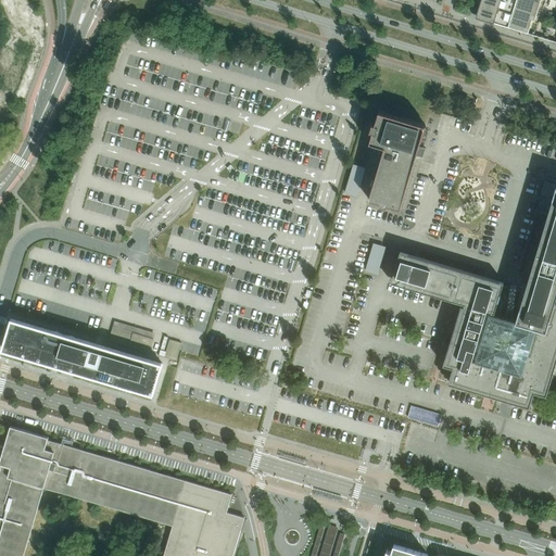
[(480,0),(476,17),(508,27),(528,34),(528,33),(532,20),(534,21),(541,0),(480,0)]
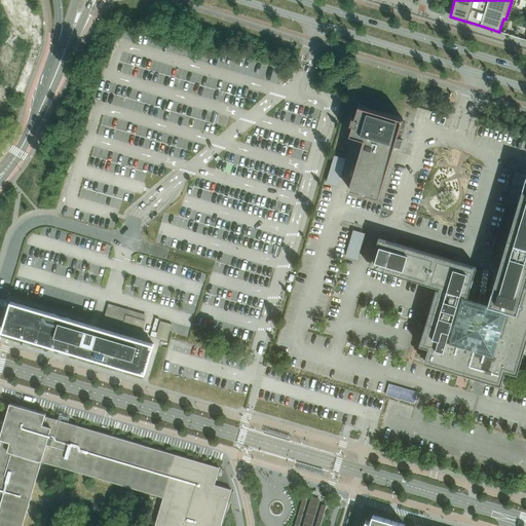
[(367,194),(379,197),(403,118),(359,105),(354,117),(352,116),(350,123),(352,124),(349,135),(364,139),(349,189),(360,192),(359,194),(366,196),(367,194)]
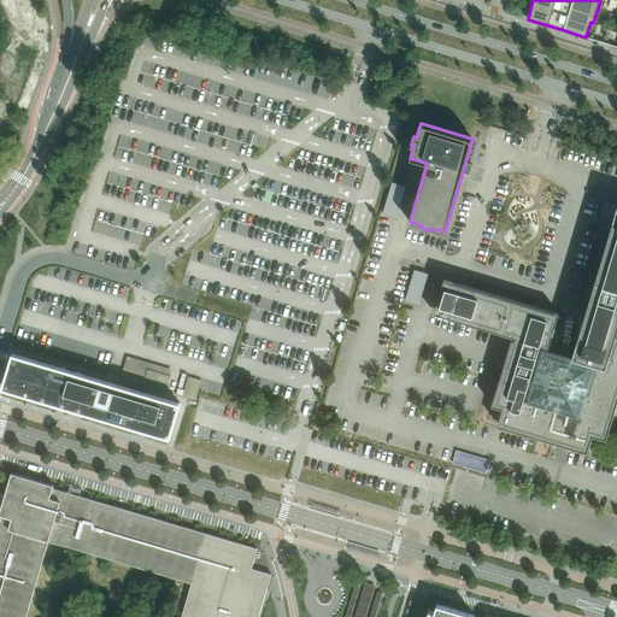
[(398,210),(405,187),(393,183),(386,206),(383,213),(395,217),(398,210)]
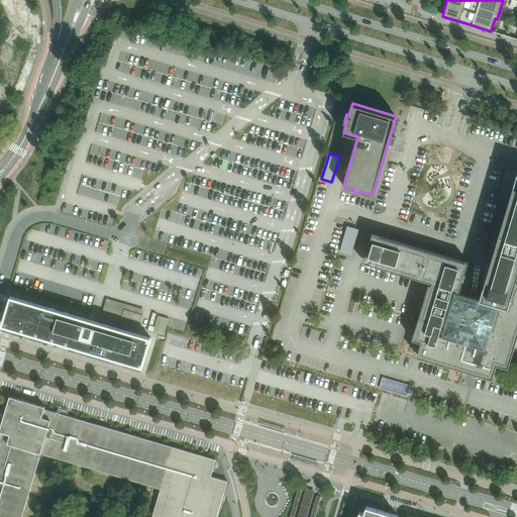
[(516,174),(488,270),(481,296),(457,289),(458,287),(460,288),(468,265),(375,236),(368,260),(429,278),(435,280),(434,285),(430,284),(416,331),(415,331),(413,338),(422,341),(418,355),(466,370),(464,371),(493,379),(498,365),(509,368),(516,338),(516,280),(515,280),(516,275),(516,174)]
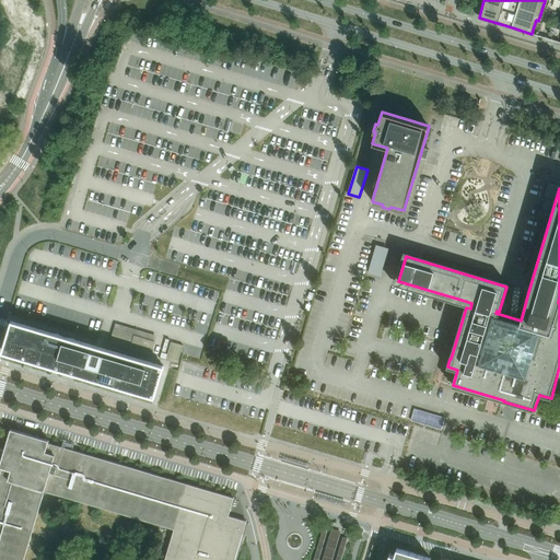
[(369,271),(381,275),(388,247),(377,244),(369,271)]
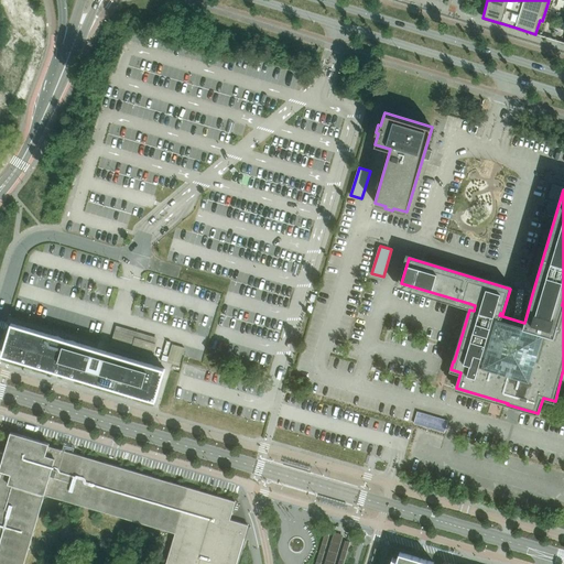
[(164,369),(12,323),(2,355),(155,400),(164,369)]
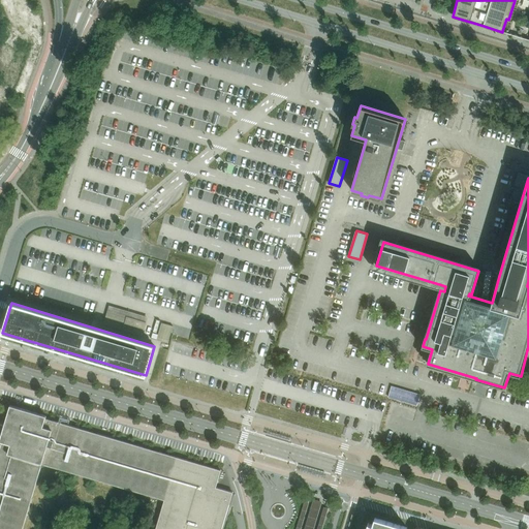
[(161,322),(157,340),(167,343),(173,325),(161,322)]
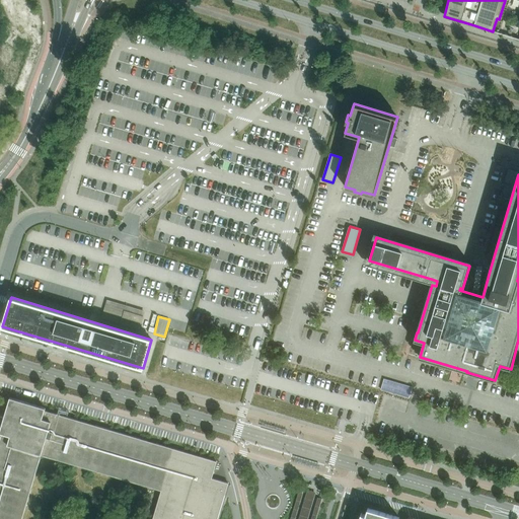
[(410,398),(412,388),(383,379),(380,389),(410,398)]
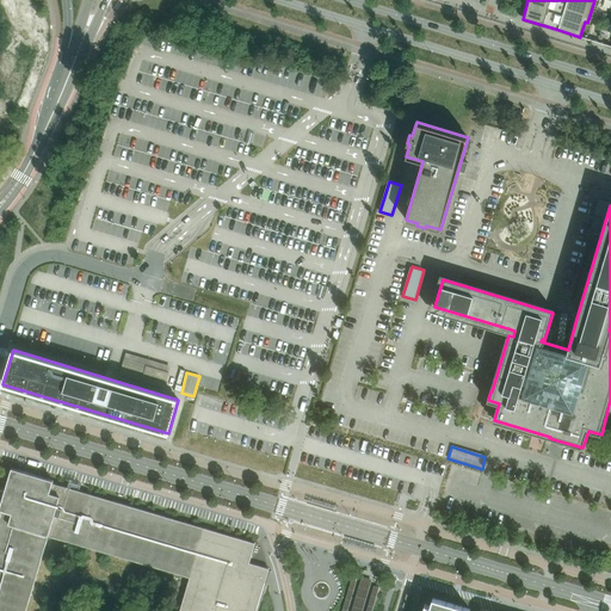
[(469,610),(470,610),(436,599),(432,598),(430,606),(425,605),(426,604),(425,604),(423,610),(257,610),(270,568),(250,562),(255,543),(109,499),(53,482),(54,480),(11,468),(5,491),(0,489),(0,510),(1,510),(0,516),(0,610),(469,610)]
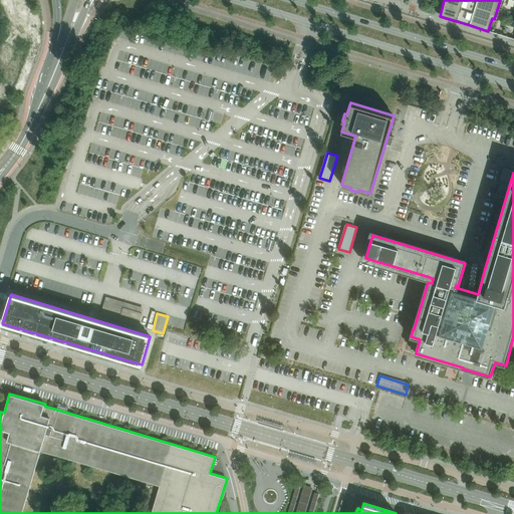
[(313,513),(319,493),(312,491),(313,487),(303,484),(302,487),(294,485),(285,513),(313,513)]
